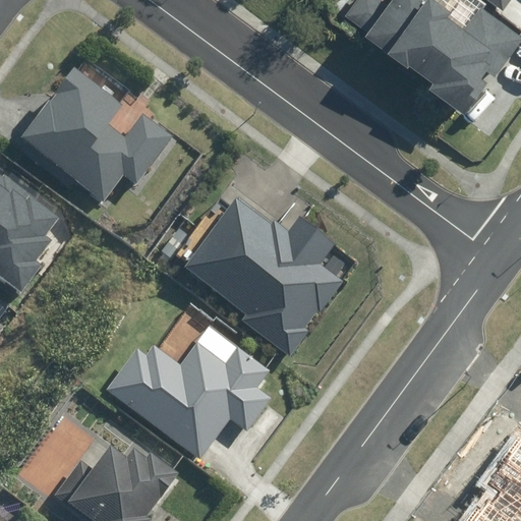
[(352,0),(341,16),(431,83),(427,89),(462,114),(520,37),(480,7),(465,27),(428,0),(352,0)]
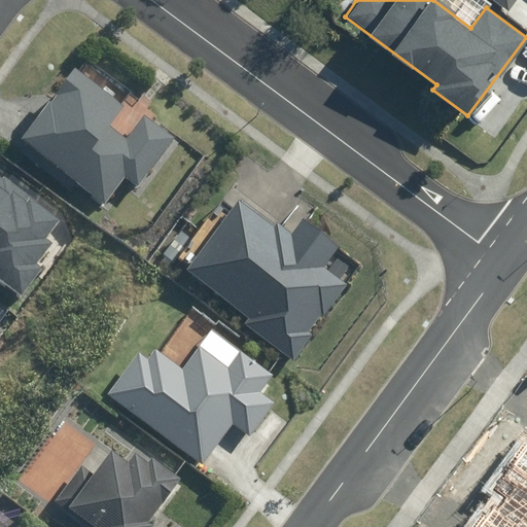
[(518,0),(487,0),(506,14),(518,0)]
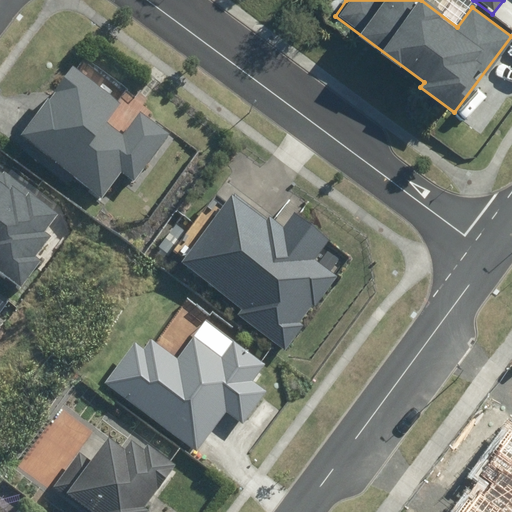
[(77,68),(17,141),(67,183),(72,177),(101,201),(122,176),(132,184),(171,136),(143,114),(125,136),(108,122),(122,106),(77,68)]
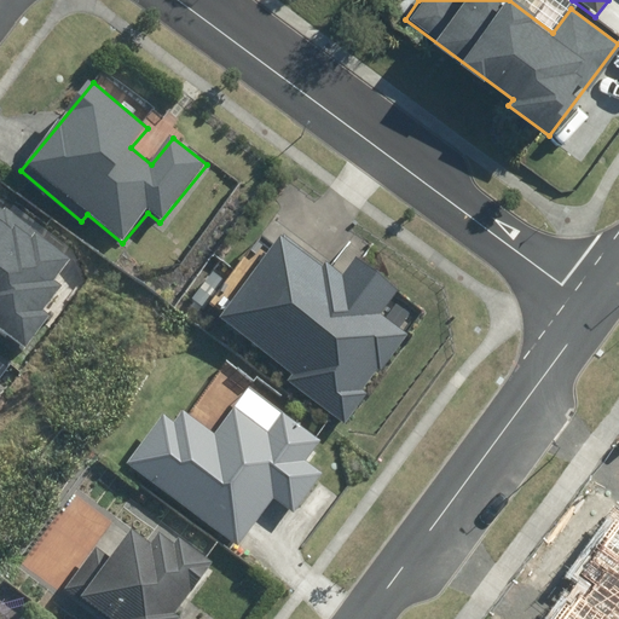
[(69,261),(0,206),(0,334),(24,353),(52,319),(41,311),(59,289),(52,283),(69,261)]
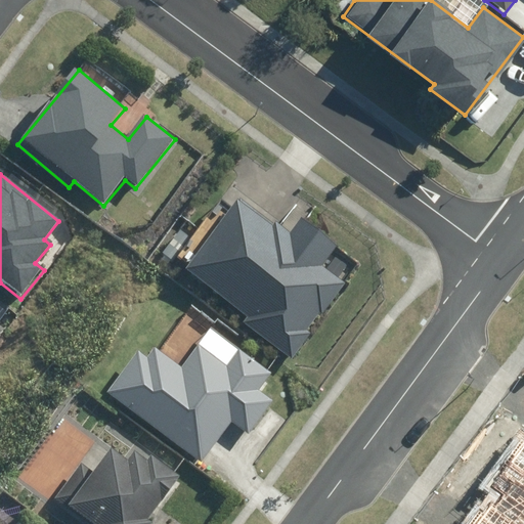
[(162,255),(183,271),(245,317),(237,328),(289,364),(357,271),(333,254),(339,246),(307,222),(293,242),(238,201),(224,220),(212,212),(193,236),(182,227),(162,255)]
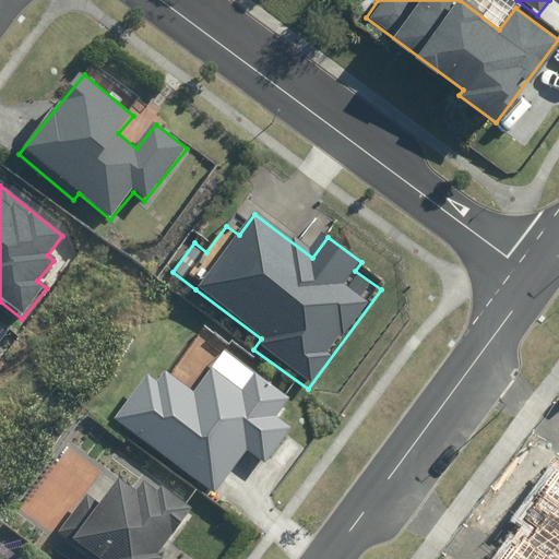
[(145,377),(113,421),(214,494),(223,480),(241,494),(287,429),(275,420),(292,397),(257,373),(249,384),(218,363),(194,396),(163,375),(156,384),(145,377)]
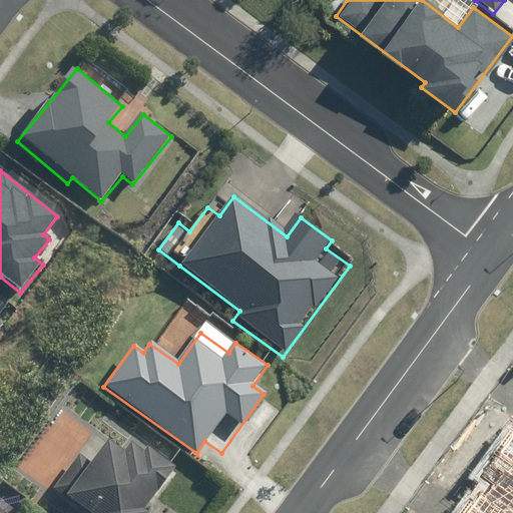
[(78,454),(52,489),(84,512),(146,512),(144,511),(174,470),(144,448),(140,454),(127,444),(117,456),(105,447),(92,465),(78,454)]
